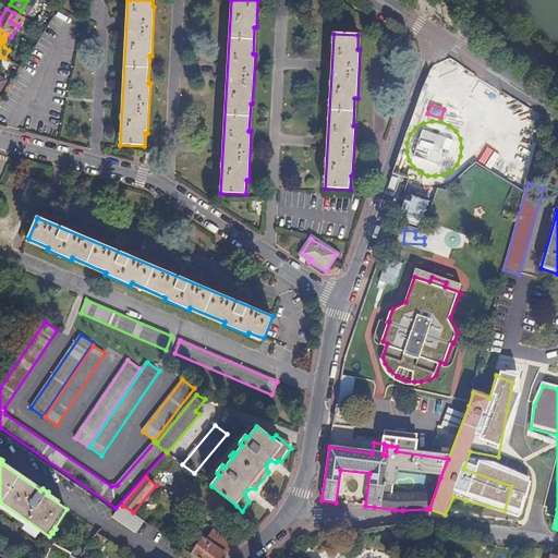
[(146,522),(133,512),(123,506),(114,518),(137,534),(146,522)]
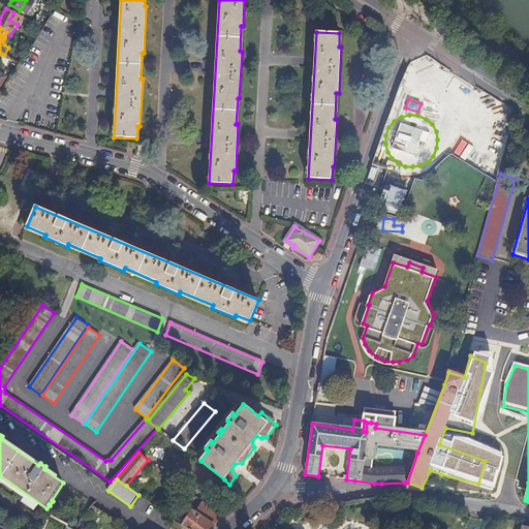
[(193,510),(183,525),(188,528),(208,528),(211,527),(223,518),(203,502),(195,511),(193,510)]
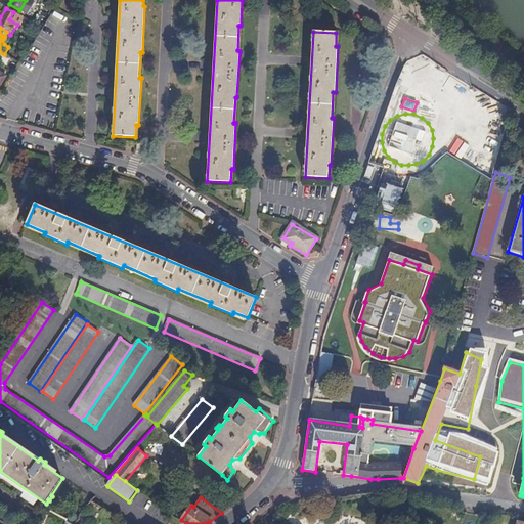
[(406,503),(406,500),(404,500),(404,501),(399,498),(392,503),(390,512),(395,514),(396,515),(402,509),(404,503),(406,503)]
